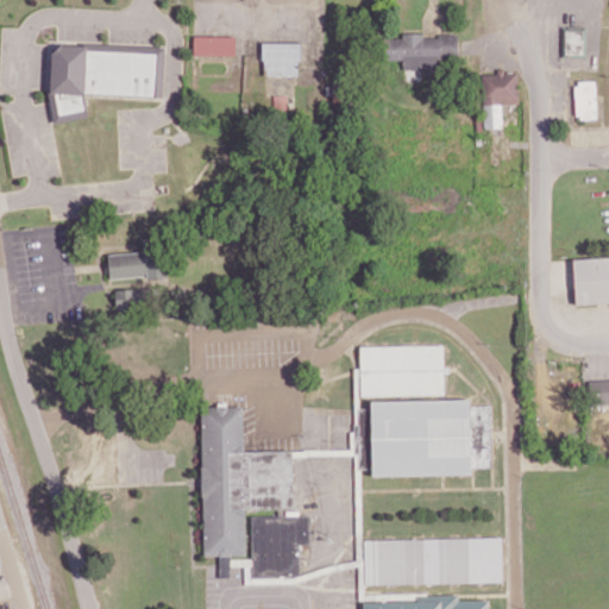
[(586,55),(586,27),(564,27),(565,56),(586,55)]
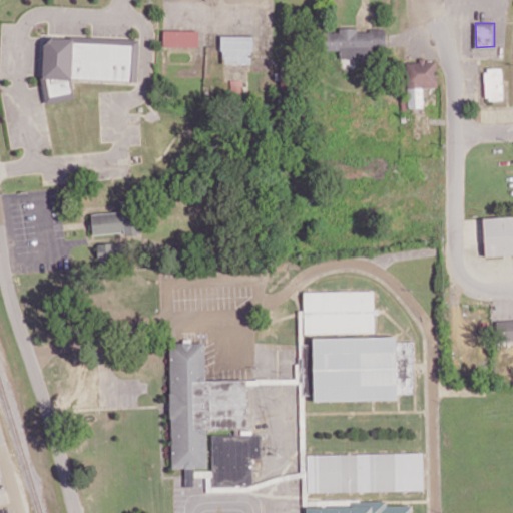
[(163,45),(198,46),(198,30),(163,30),(163,45)]
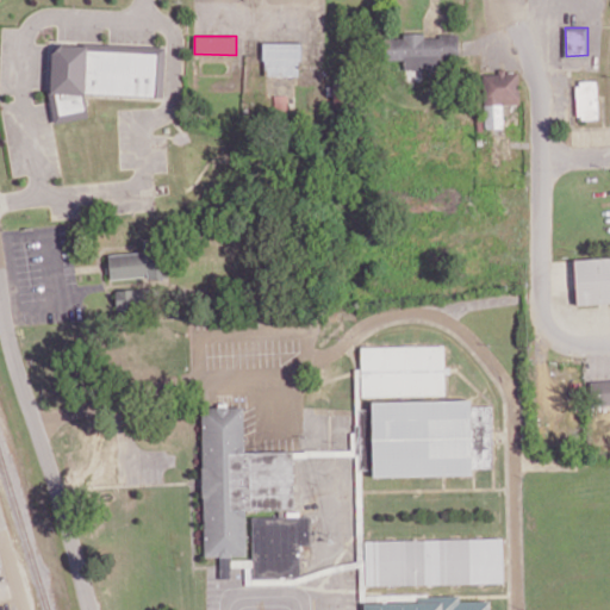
[(263,75),(300,76),(302,43),(263,42),(263,75)]
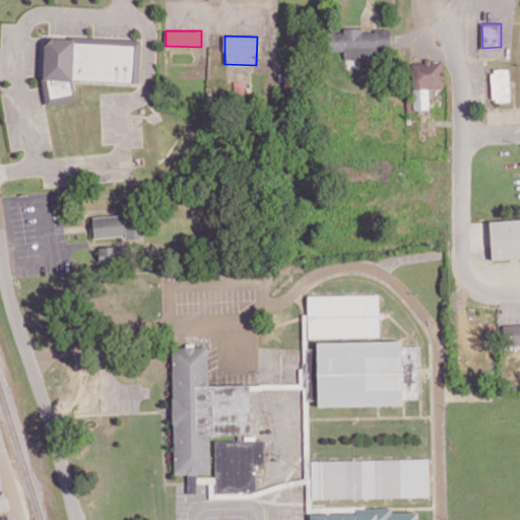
[(141,40),(45,37),(43,102),(73,103),(74,80),(140,82),(141,40)]
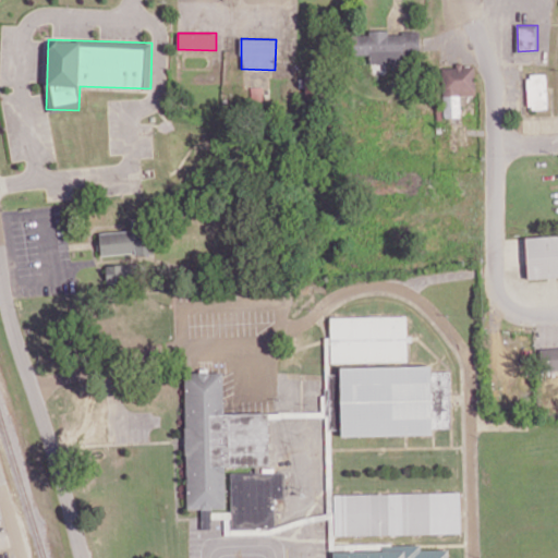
[(474,65),(441,67),(443,118),(461,117),(460,95),(475,95),(474,65)]
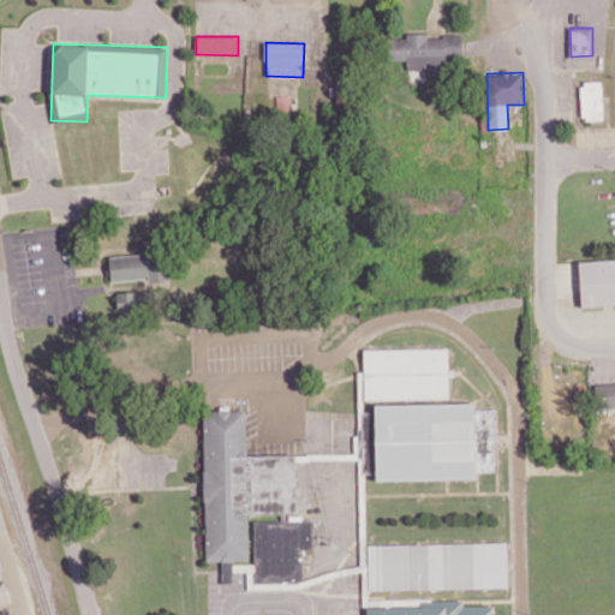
[(602,81),(581,81),(581,120),(603,120),(602,81)]
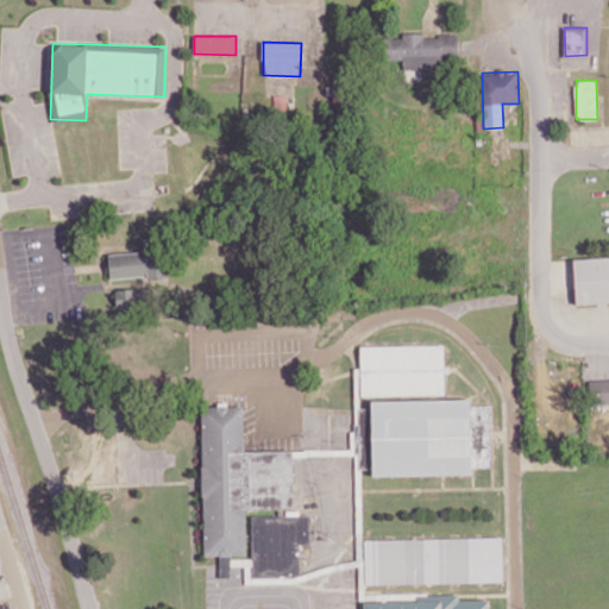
[(111,278),(164,275),(162,237),(144,238),(145,251),(108,253),(111,278)]
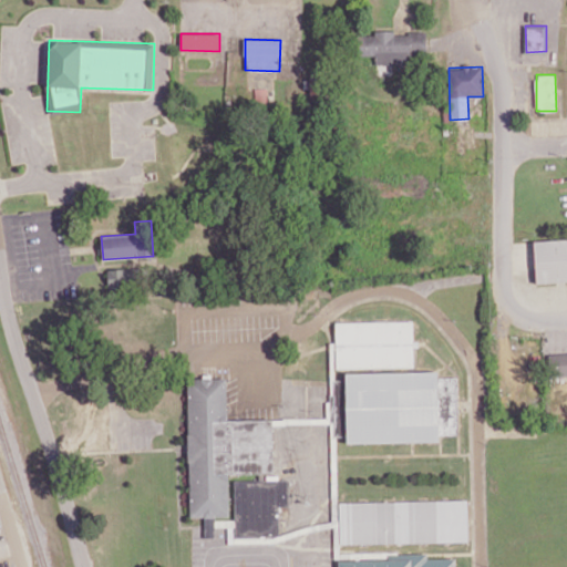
[(566,280),(566,238),(534,240),(536,282),(566,280)]
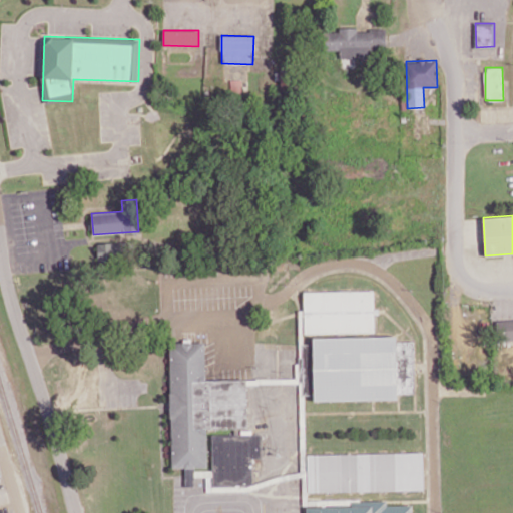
[(374,290),(304,292),(304,334),(374,332),(374,290)]
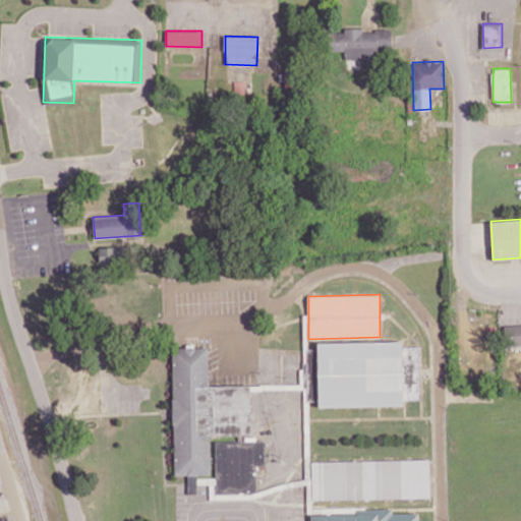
[(520,324),(503,325),(504,345),(520,344),(520,324)]
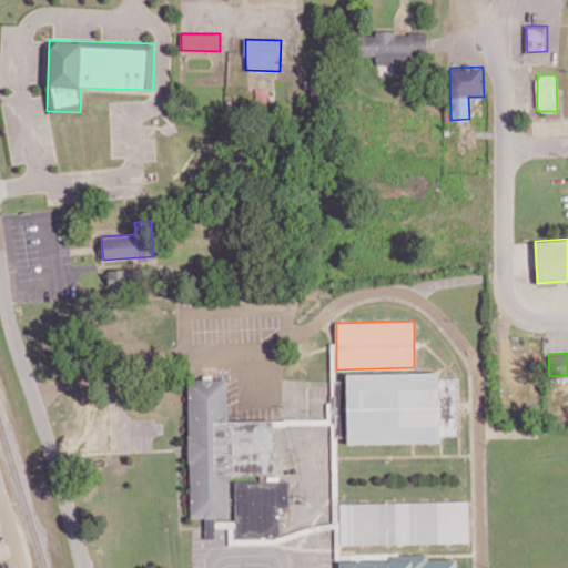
[(458,377),(438,378),(438,372),(346,373),(347,443),(439,442),(439,435),(459,435),(458,377)]
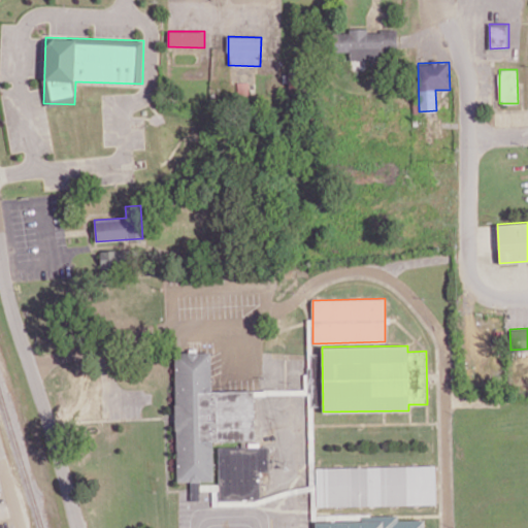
[(317,506),(435,504),(435,465),(316,467),(317,506)]
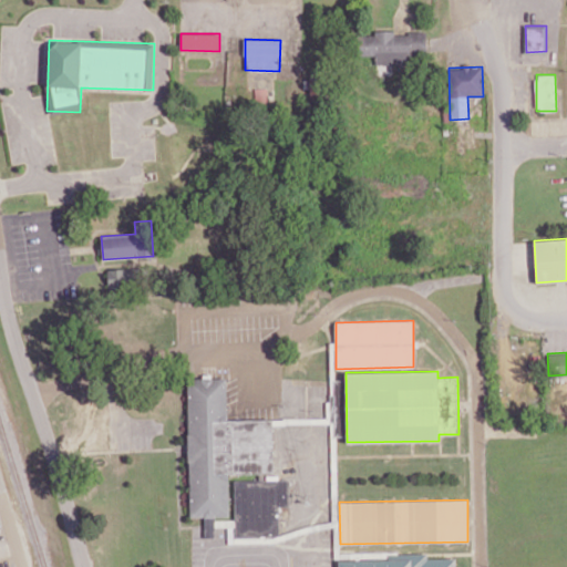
[(338,566),(455,566),(455,557),(428,558),(428,553),(388,554),(388,559),(338,559),(338,566)]
